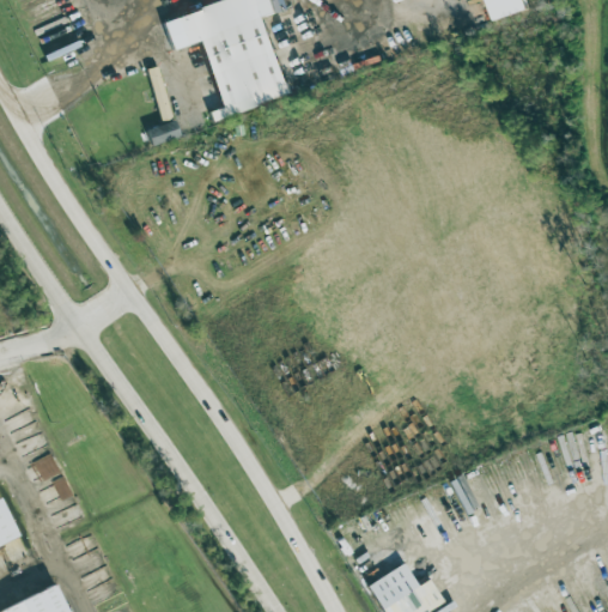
[(295,96),(271,16),(280,13),(275,0),(229,0),(165,19),(174,50),(204,41),(223,108),(212,111),(214,120),(295,96)]
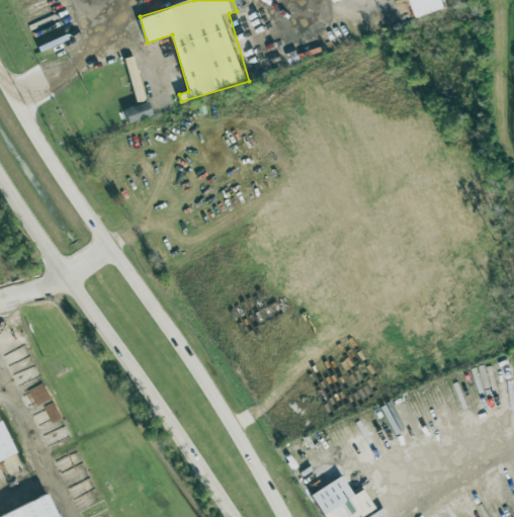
[(137,102),(147,100),(137,56),(127,58),(137,102)]
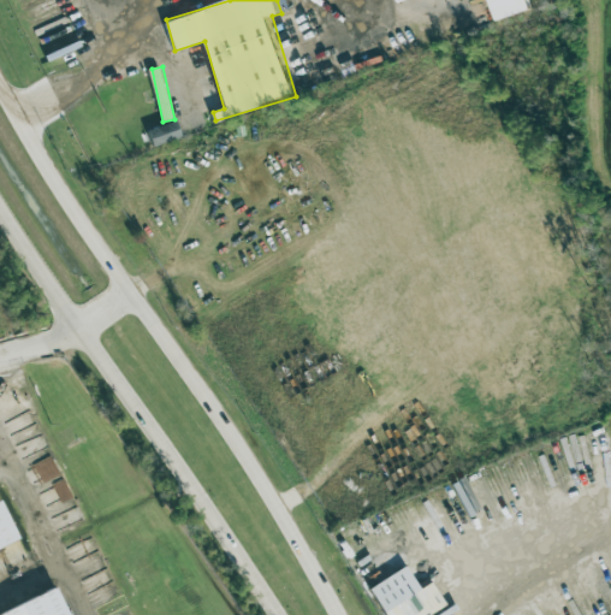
[(183,137),(178,120),(149,130),(154,147),(183,137)]
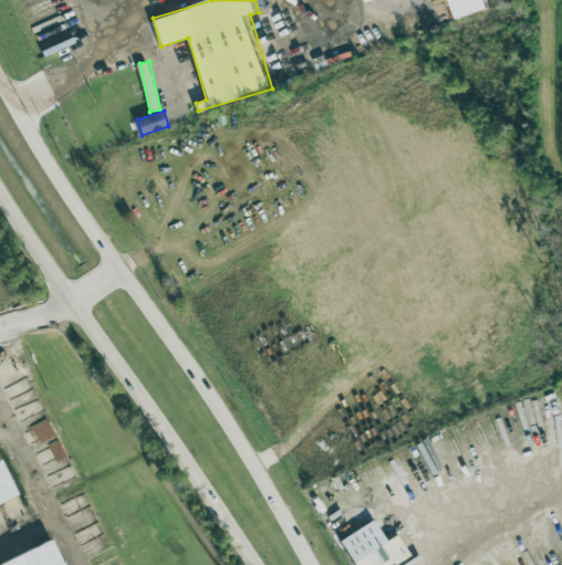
[(0,504),(18,498),(2,461),(0,461),(0,504)]
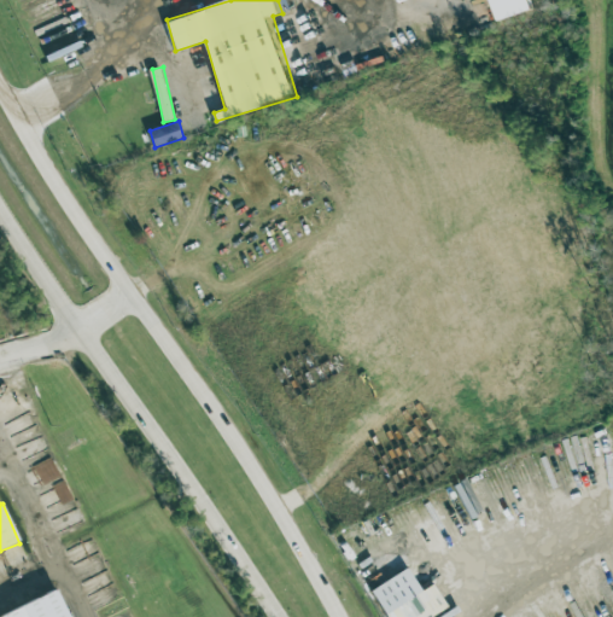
[(87,580),(97,598),(116,586),(106,569),(87,580)]
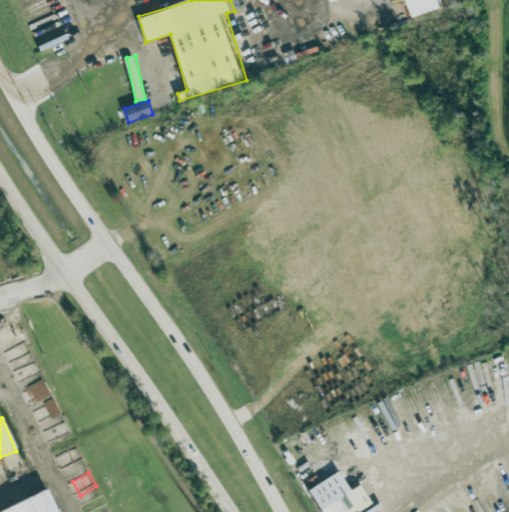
[(359,511),(372,504),(362,484),(351,490),(341,472),(310,488),(323,511),(359,511)]
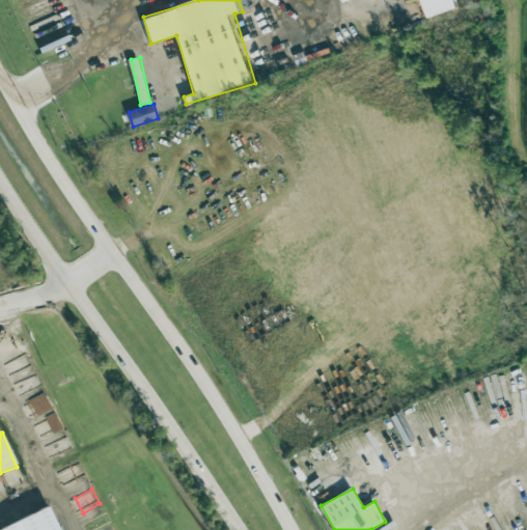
[(0,529),(62,529),(54,507),(0,529)]
